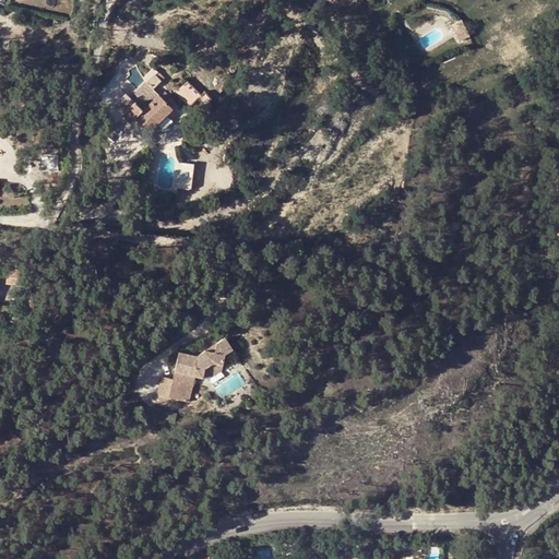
[(448,16),(451,22),(465,24),(458,11),(448,16)]
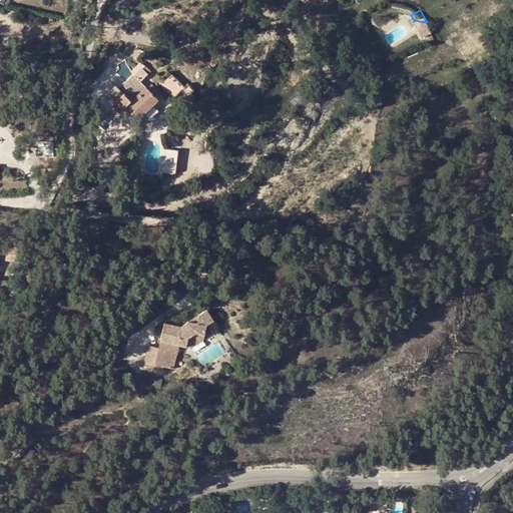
[(429,25),(427,22),(414,20),(421,30),(429,25)]
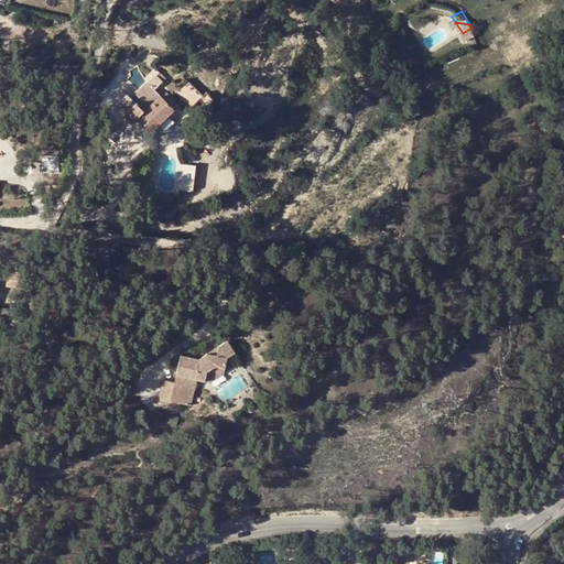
[(158,74),(164,79),(167,76),(161,71),(158,74)]
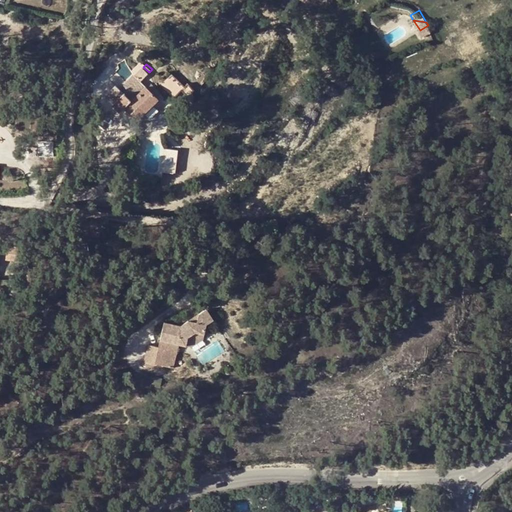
[(148,87),(141,80),(149,72),(143,67),(135,75),(135,74),(120,88),(117,84),(107,94),(115,102),(114,104),(120,111),(126,106),(132,113),(138,119),(159,98),(156,94),(148,87)]
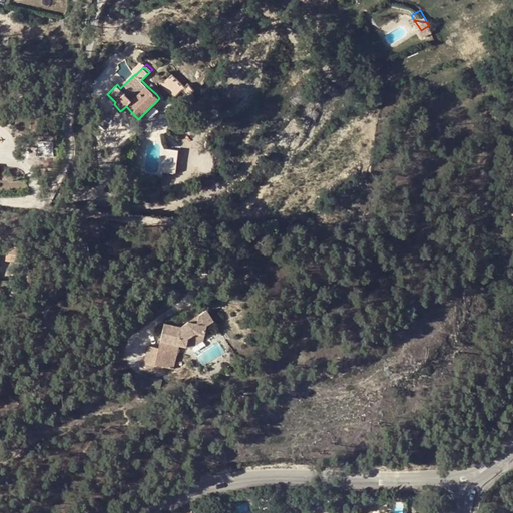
[(188,95),(195,89),(188,82),(185,85),(173,72),(162,84),(175,97),(182,89),(188,95)]
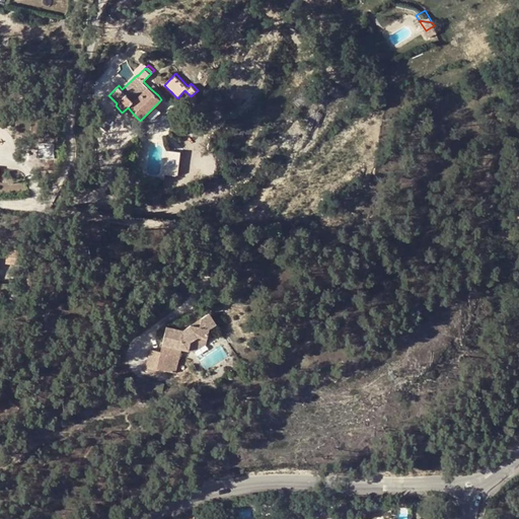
[(150,88),(158,95),(162,91),(155,84),(150,88)]
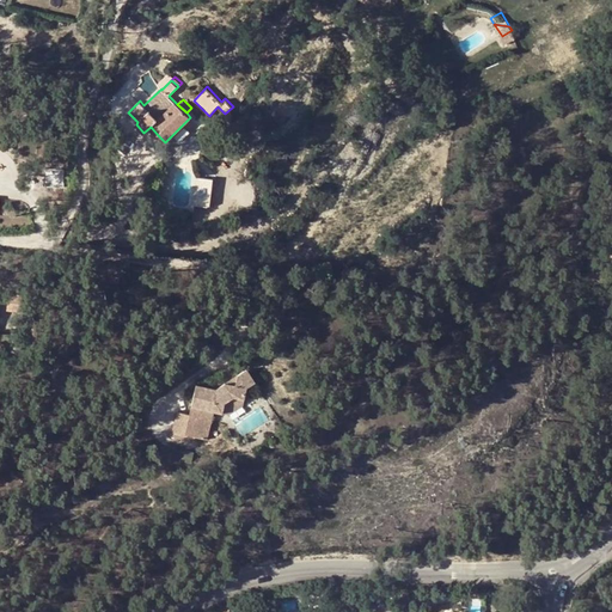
[(144,133),(152,140),(158,135),(151,127),(144,133)]
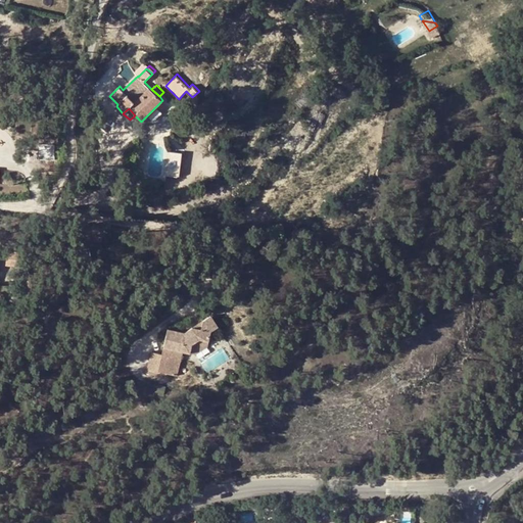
[(165,150),(163,174),(179,176),(182,152),(165,150)]
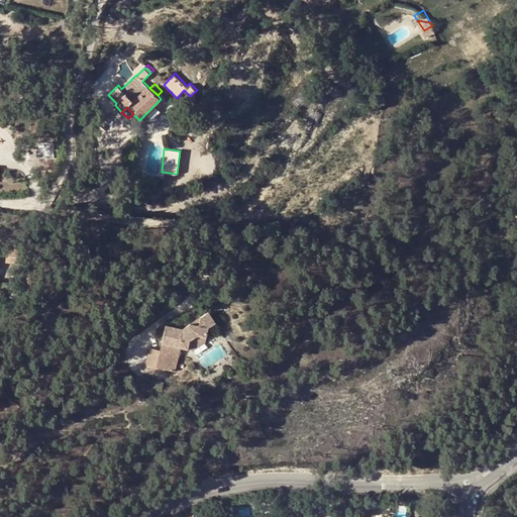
[(7,262),(17,263),(19,248),(8,247),(7,262)]
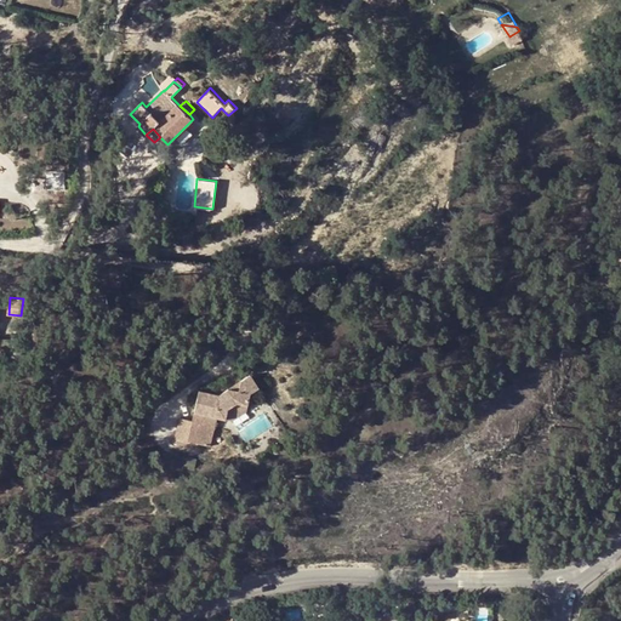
[(260,387),(251,372),(241,379),(240,389),(229,387),(220,393),(200,389),(195,411),(217,416),(227,419),(229,408),(238,402),(249,404),(251,392),(260,387)]
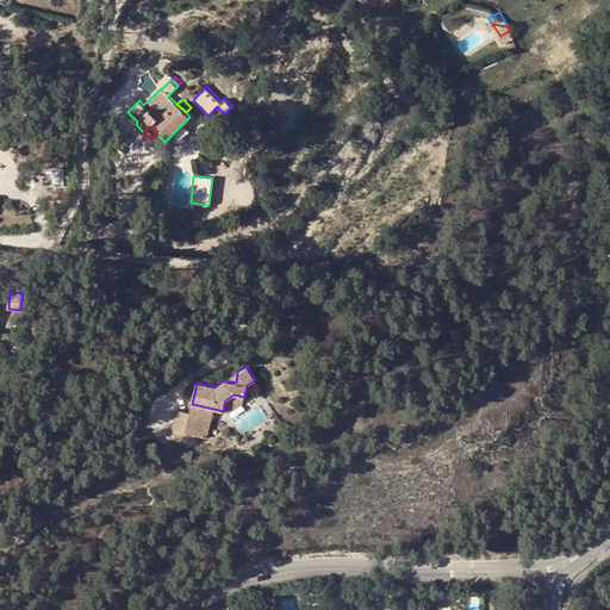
[(236,383),(237,372),(225,380),(236,383)]
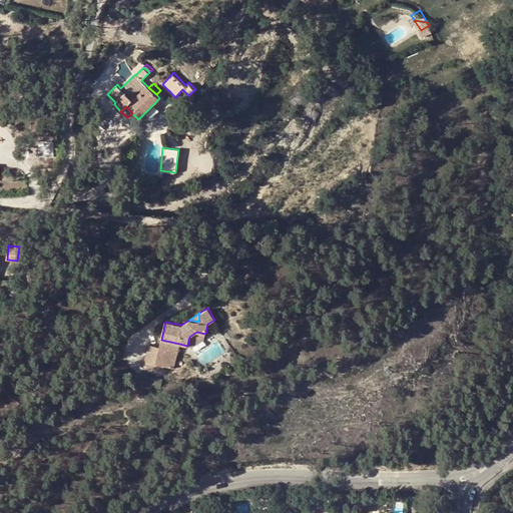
[(189,337),(187,346),(192,347),(204,339),(205,334),(196,332),(189,337)]
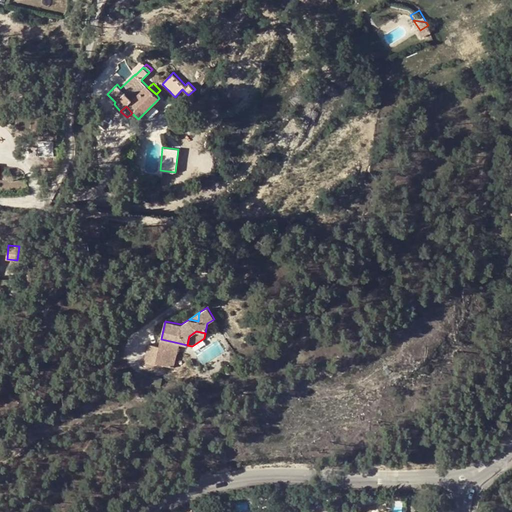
[(168,348),(164,364),(175,366),(179,343),(161,339),(160,347),(168,348)]
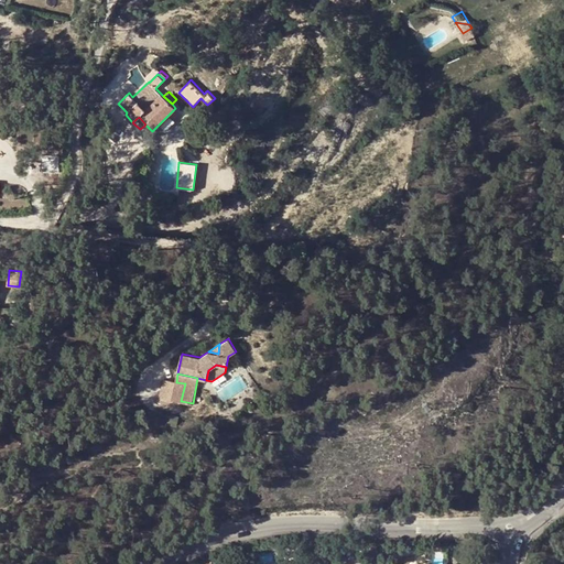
[(185,383),(176,382),(164,379),(161,397),(181,401),(185,383)]
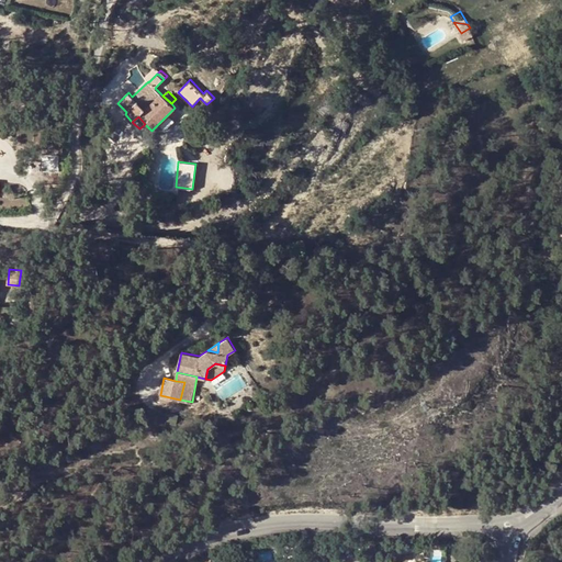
[(180,400),(160,395),(159,401),(179,404),(180,400)]
